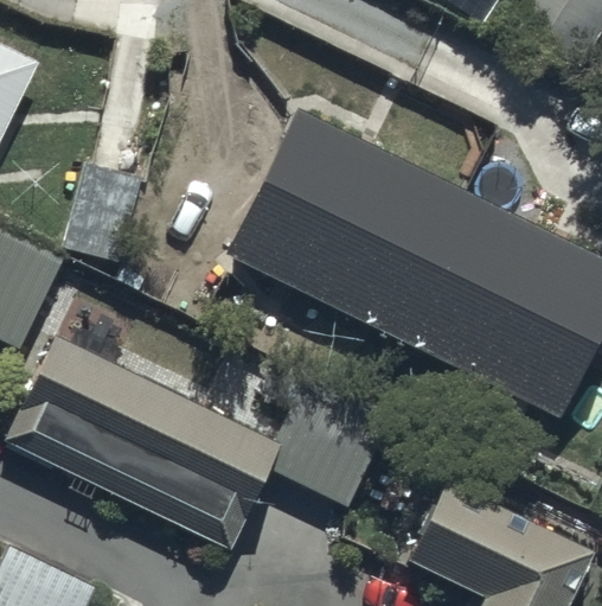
[(601,0),(512,0),(500,19),(575,69),(601,29),(601,0)]
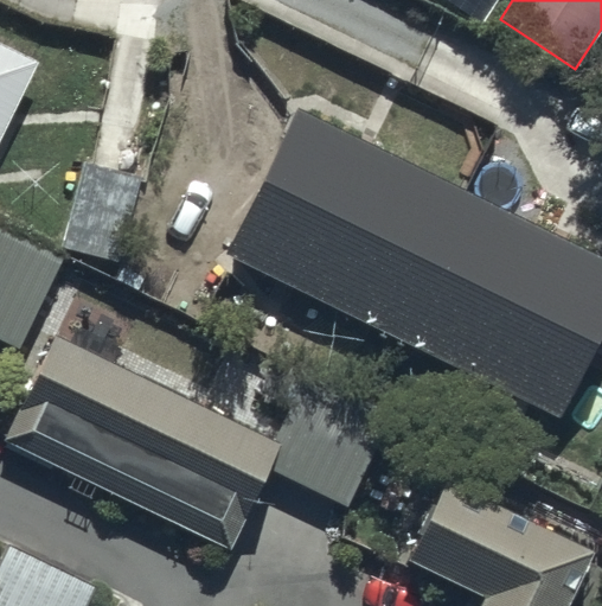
[(0,139),(38,62),(0,43),(0,139)]
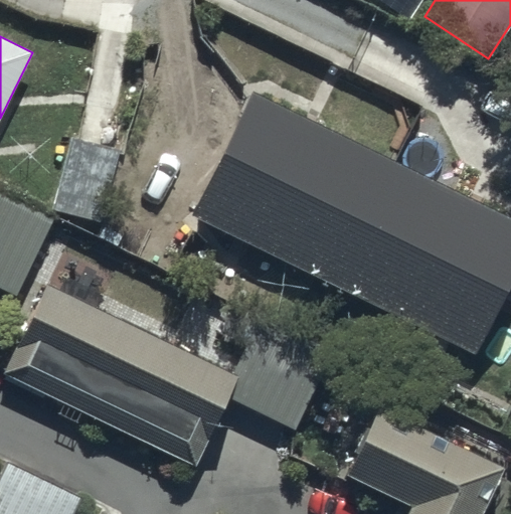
[(194,212),(477,356),(510,287),(510,219),(256,91),(194,212)]
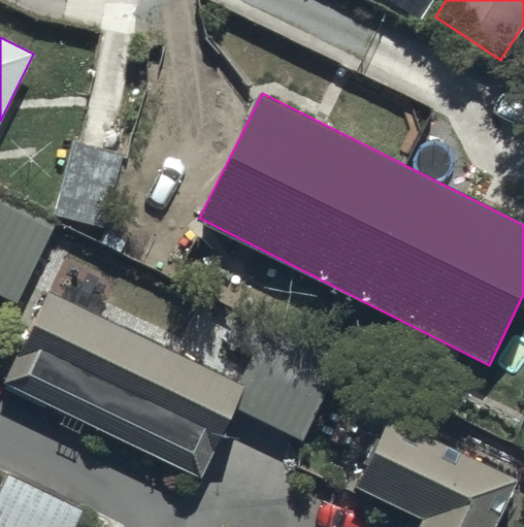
[(121,149),(73,138),(56,216),(104,226),(121,149)]
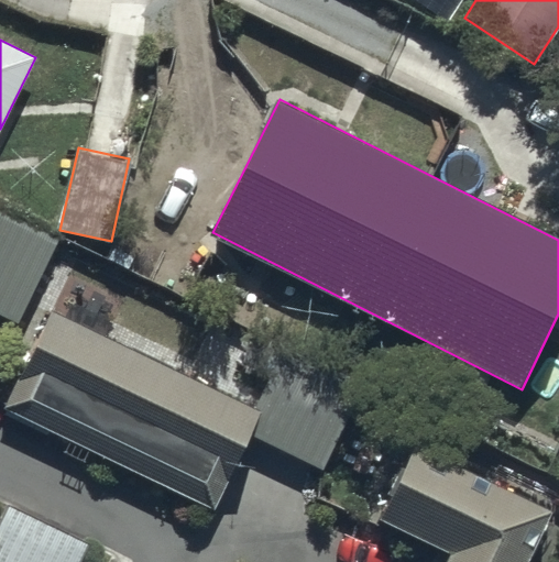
[(0,313),(19,323),(59,241),(0,211),(0,313)]
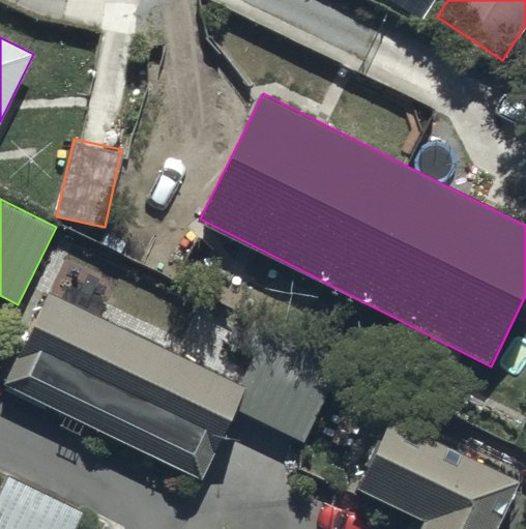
[(241,383),(51,290),(3,385),(203,482),(238,412),(303,444),(343,364),(268,328),(241,383)]
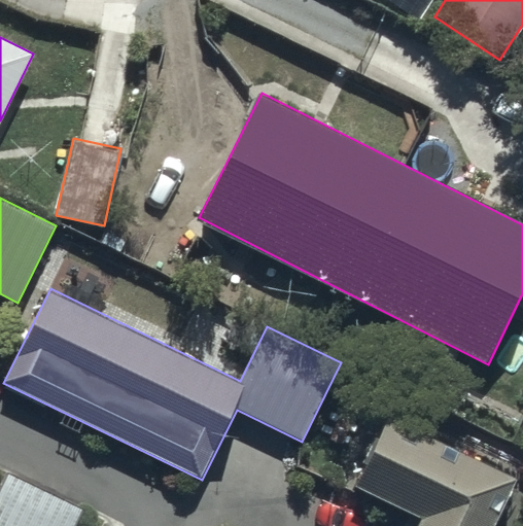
[(492,525),(515,480),(385,415),(352,481),(422,516),(418,525),(492,525)]
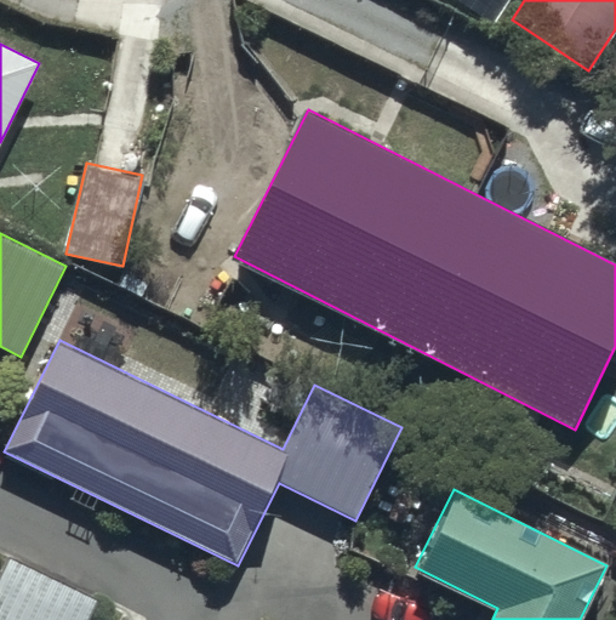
[(95,619),(103,603),(10,557),(0,576),(0,619),(95,619)]
